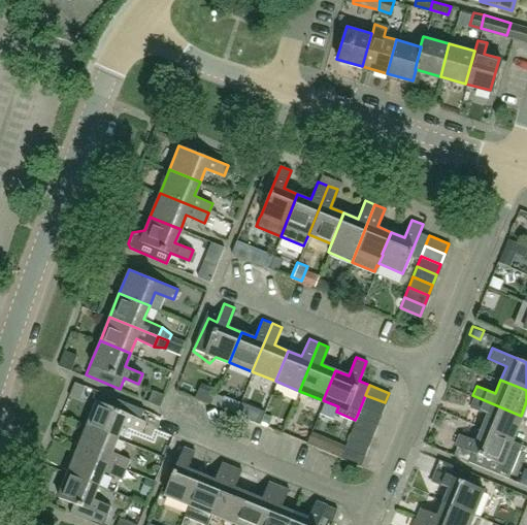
[(385,402),(365,395),(361,405),(381,414),(385,402)]
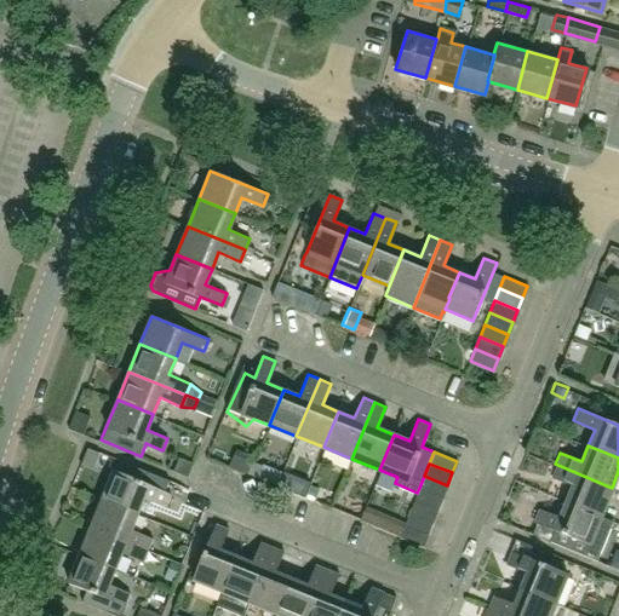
[(612,488),(555,464),(551,476),(572,484),(566,500),(566,501),(601,514),(612,488)]
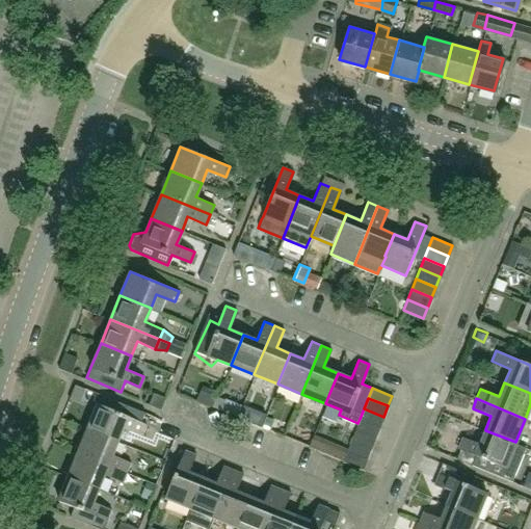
[(218,399),(211,412),(231,423),(238,411),(218,399)]
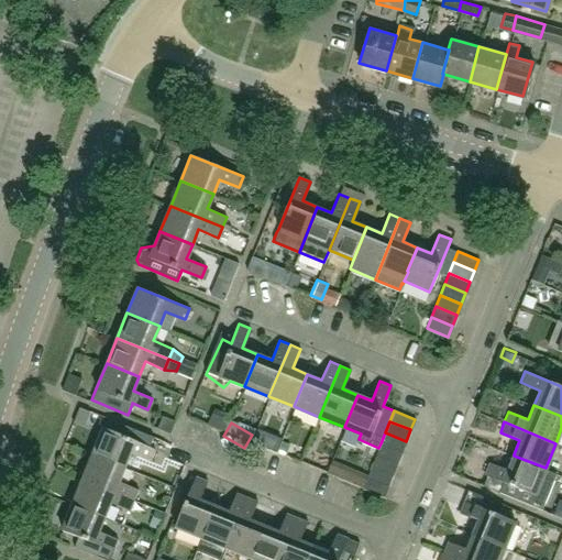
[(92,453),(124,465),(131,451),(150,459),(154,448),(102,427),(92,453)]
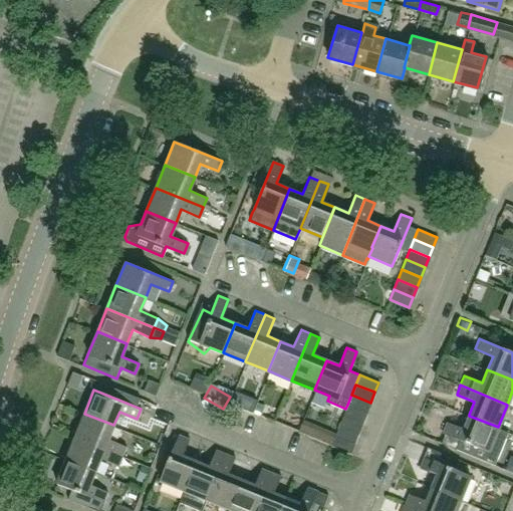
[(347,405),(366,413),(370,403),(351,395),(347,405)]
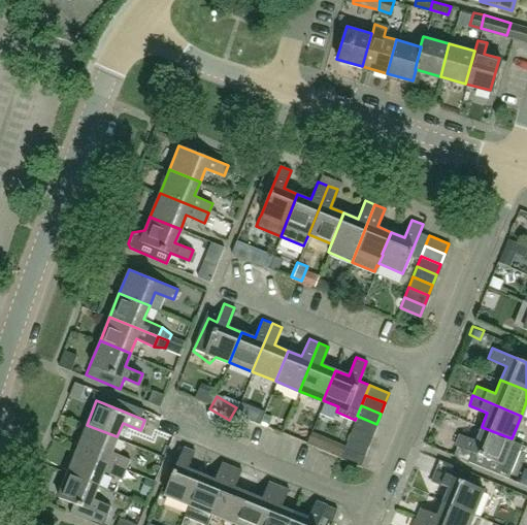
[(376,424),(357,416),(355,420),(352,426),(372,434),(376,424)]
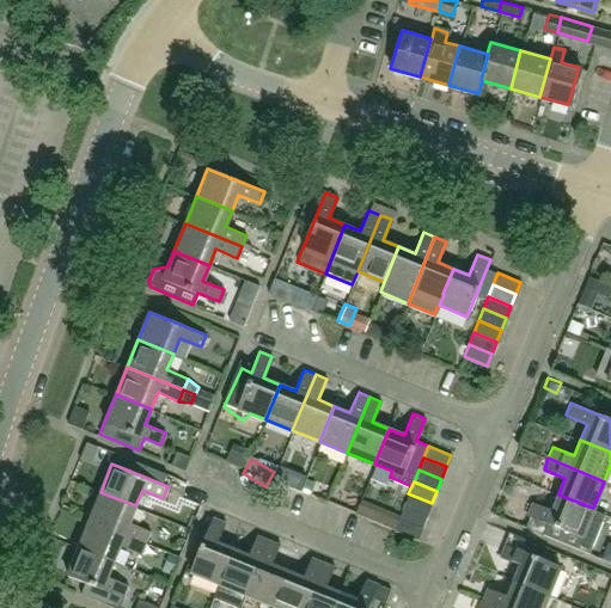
[(315,486),(305,483),(303,491),(311,495),(315,486)]
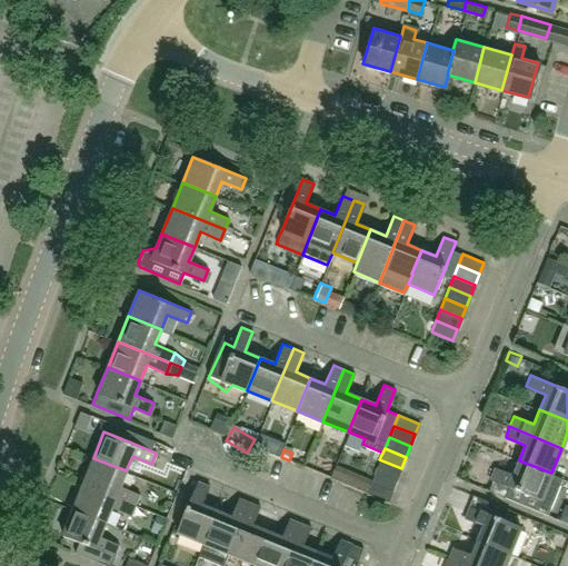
[(82,483),(135,504),(139,494),(120,486),(126,470),(93,458),(82,483)]
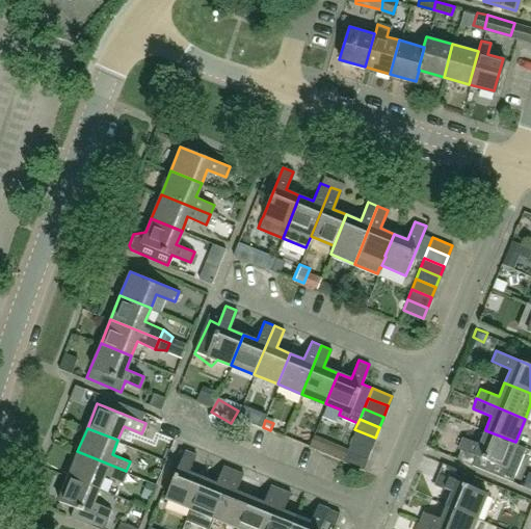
[(350,440),(351,440),(371,448),(375,438),(354,429),(350,440)]
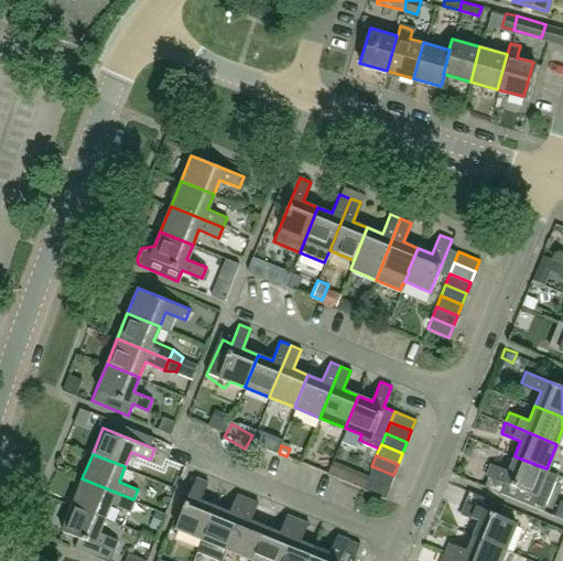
[(547,468),(515,456),(515,455),(508,471),(489,463),(485,474),(487,475),(484,485),(542,509),(556,473),(547,468)]
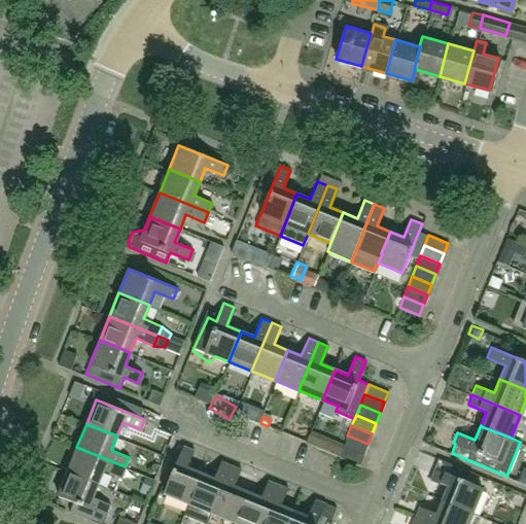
[(308,433),(303,447),(319,453),(324,440),(308,433)]
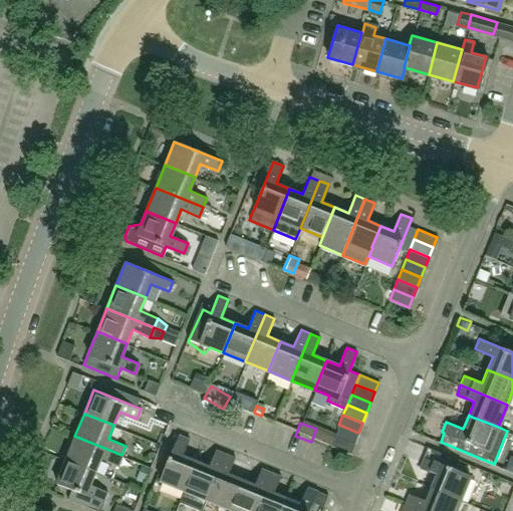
[(334,435),(354,443),(358,433),(339,425),(338,425),(334,435)]
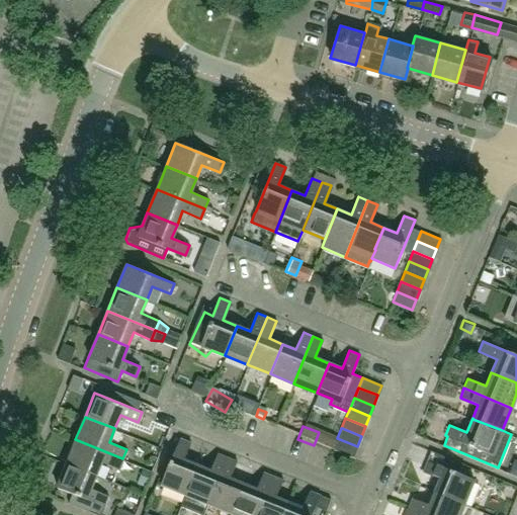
[(184,494),(196,464),(183,458),(190,441),(180,437),(161,485),(184,494)]
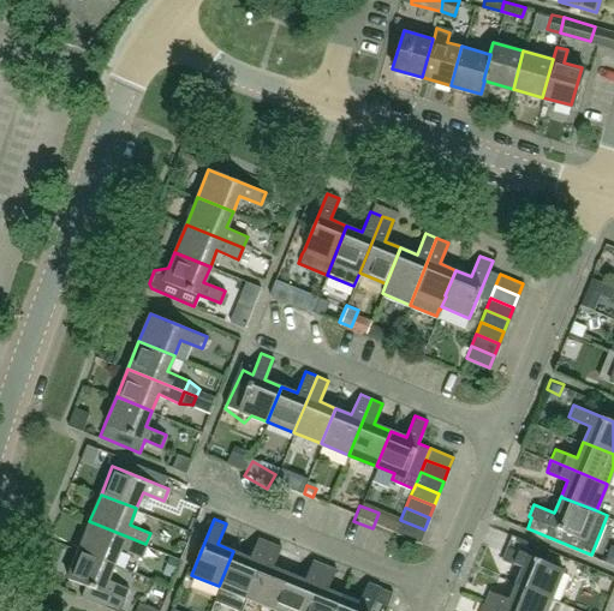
[(424,529),(400,520),(395,532),(419,541),(424,529)]
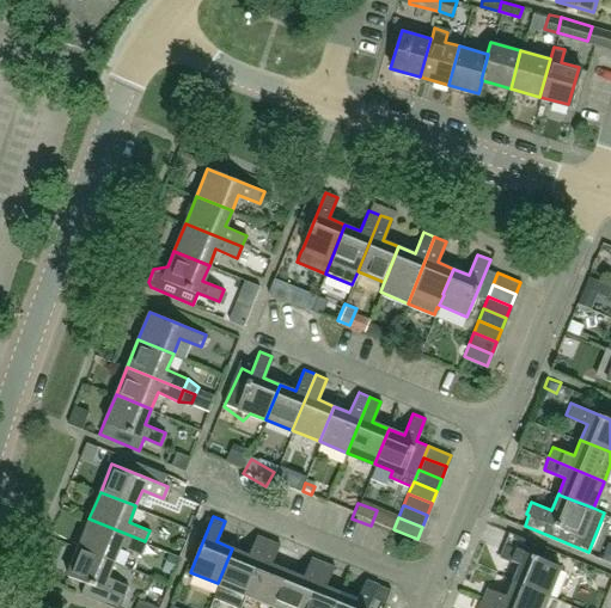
[(145,541),(89,519),(78,546),(112,560),(120,545),(141,553),(145,541)]
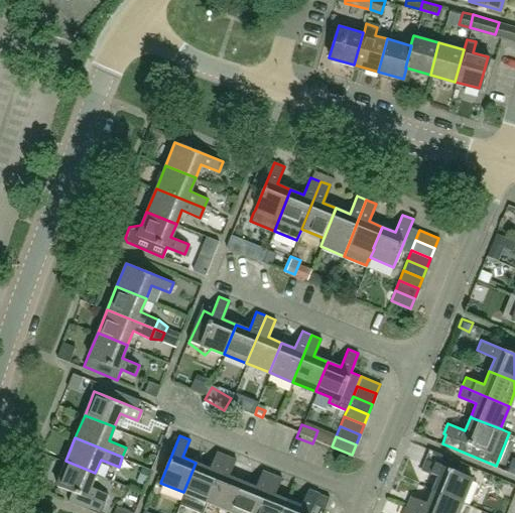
[(432,489),(463,501),(472,478),(458,472),(462,462),(428,447),(424,459),(420,469),(438,476),(432,489)]
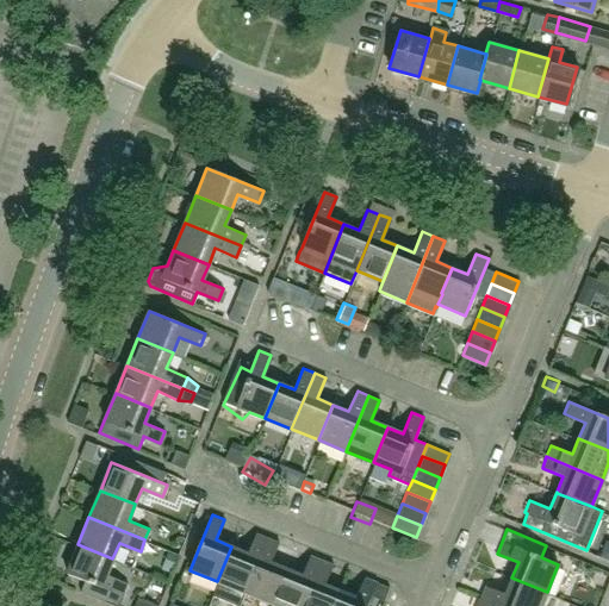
[(231,547),(217,581),(211,595),(237,605),(244,592),(267,538),(267,536),(256,532),(248,553),(231,547)]
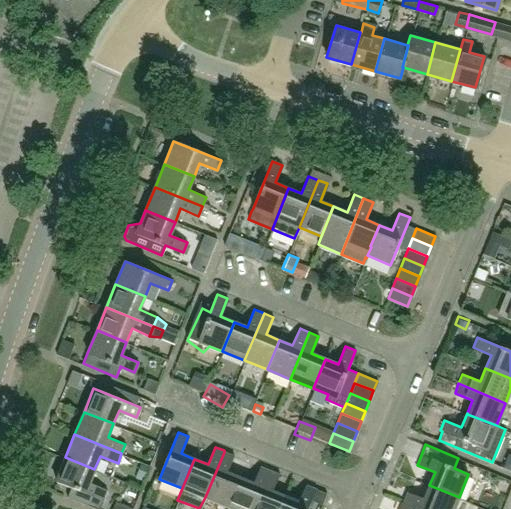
[(224,452),(205,497),(228,507),(240,477),(226,472),(234,454),(224,450),(224,452)]
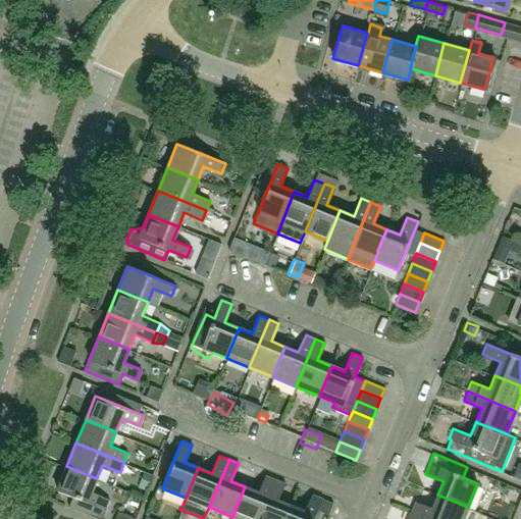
[(96,478),(66,466),(57,489),(73,497),(69,507),(100,518),(109,500),(91,491),(96,478)]
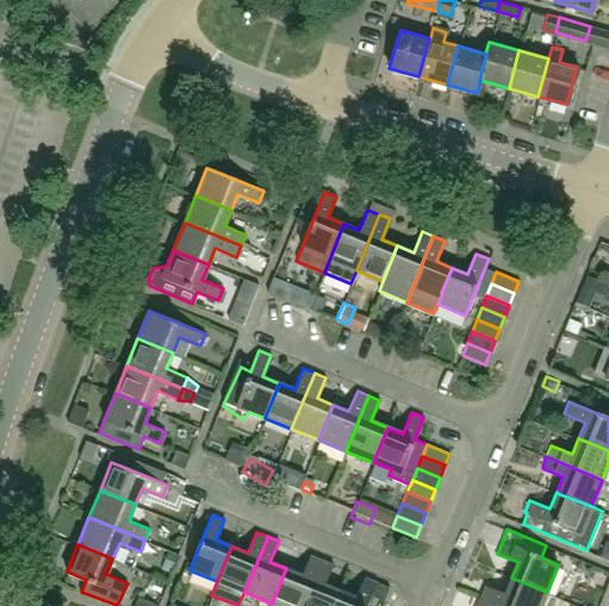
[(302,605),(322,558),(310,554),(302,575),(286,568),(272,604),(269,605),(302,605)]
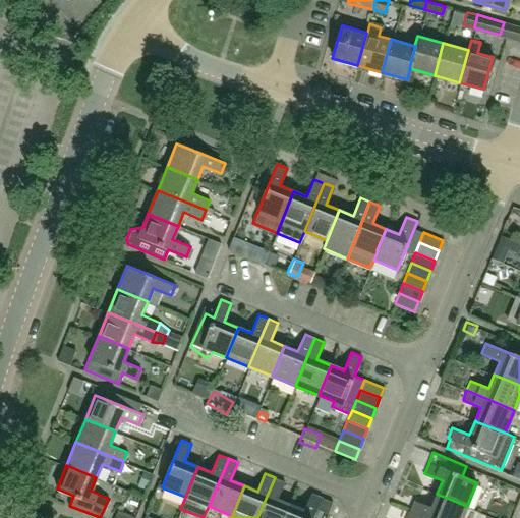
[(257,517),(285,517),(290,505),(277,499),(284,481),(275,477),(257,517)]
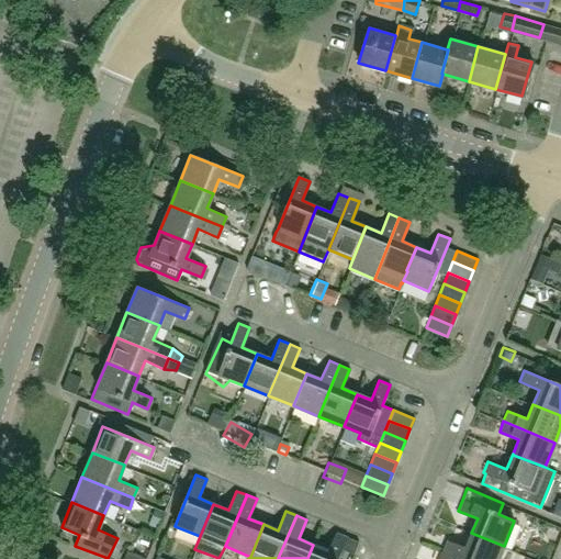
[(313,545),(307,558),(337,558),(347,536),(336,530),(328,550),(313,545)]
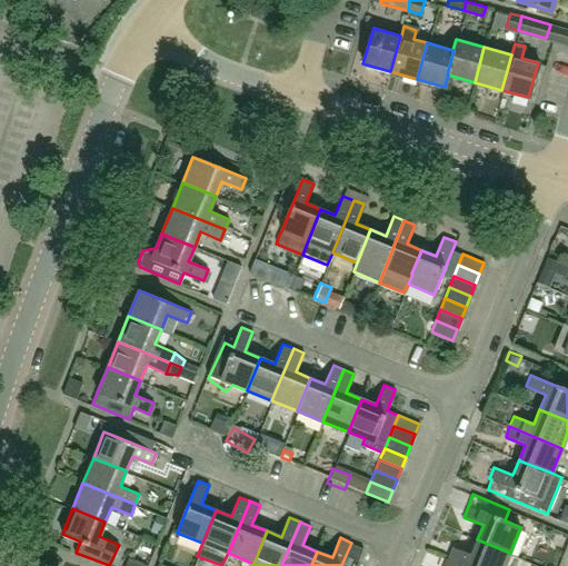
[(447,557),(469,565),(504,565),(510,553),(477,539),(471,554),(451,546),(447,557)]
